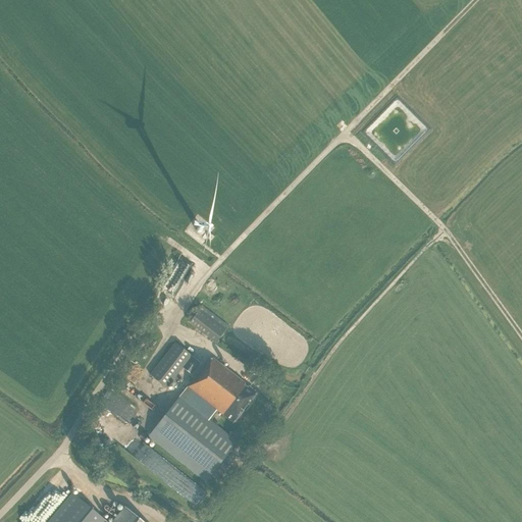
[(202,306),(199,310),(190,323),(215,343),(225,329),(228,326),(202,306)]
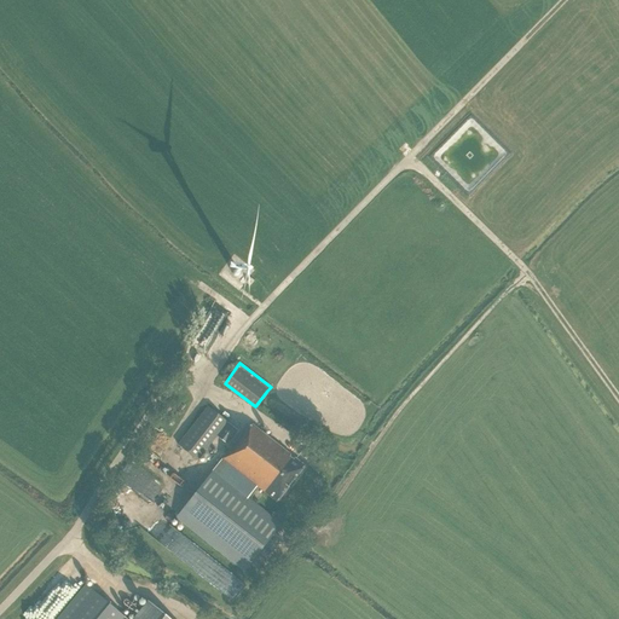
[(208,408),(207,408),(178,445),(197,461),(227,422),(208,408)]
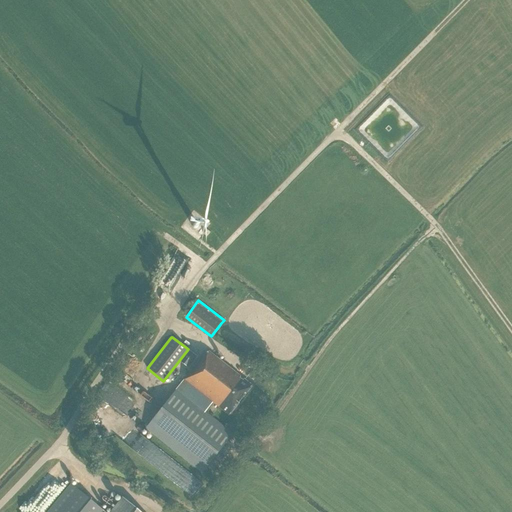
[(187,367),(196,356),(188,350),(179,361),(187,367)]
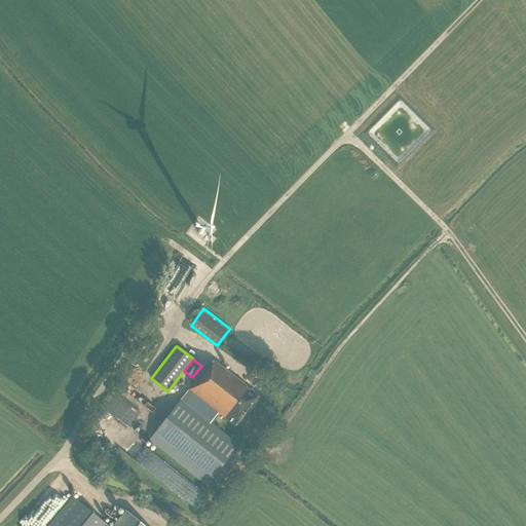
[(207,368),(189,390),(149,441),(207,486),(238,446),(211,423),(218,413),(234,426),(259,396),(250,389),(249,390),(246,388),(247,386),(214,361),(208,369),(207,368)]
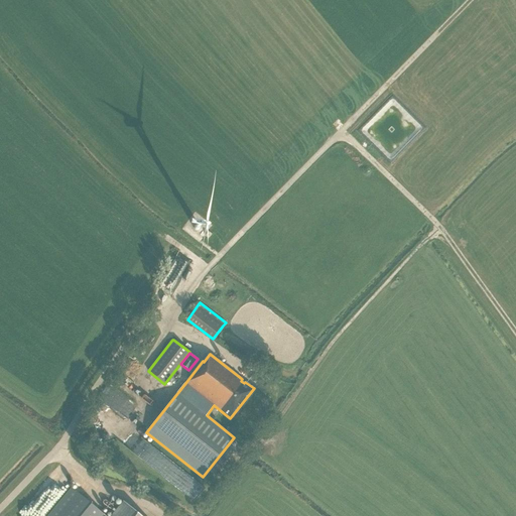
[(140,515),(124,502),(111,515),(105,515),(72,488),(47,515),(140,515)]
